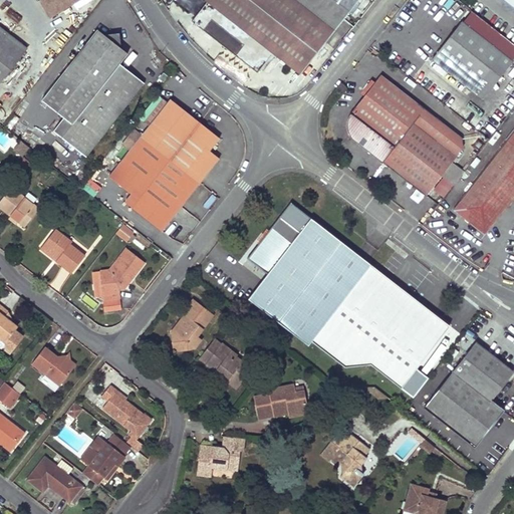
[(41,0),(41,3),(50,17),(77,0),(41,0)]
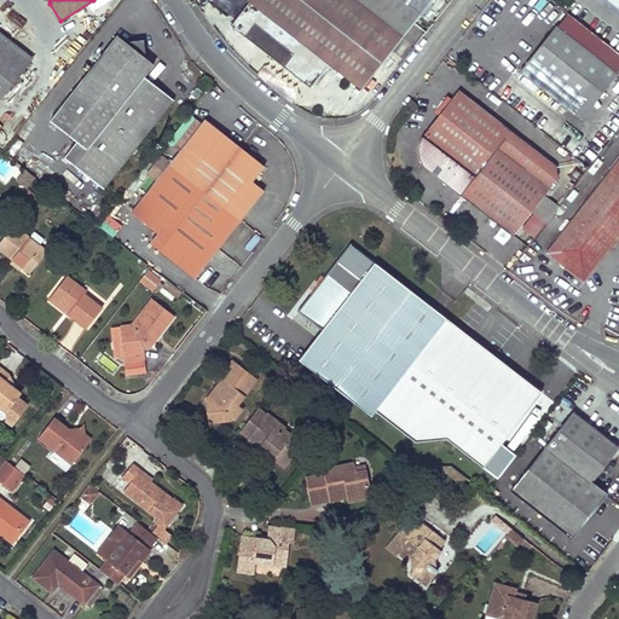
[(217,0),(214,10),(235,17),(241,0),(217,0)]
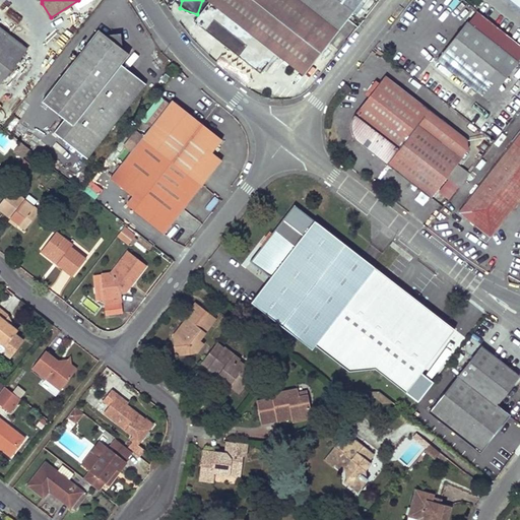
[(207,0),(211,2),(196,22),(264,73),(267,69),(269,70),(281,54),(306,72),(362,0),(207,0)]
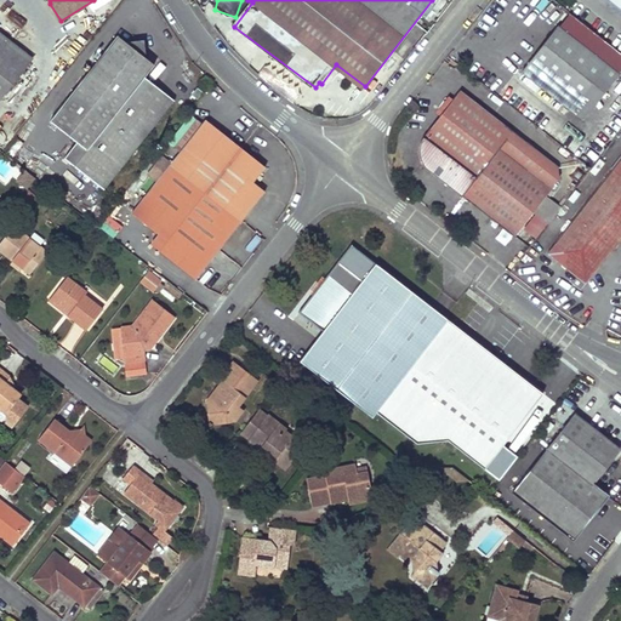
[(620,0),(605,0),(620,12),(620,0)]
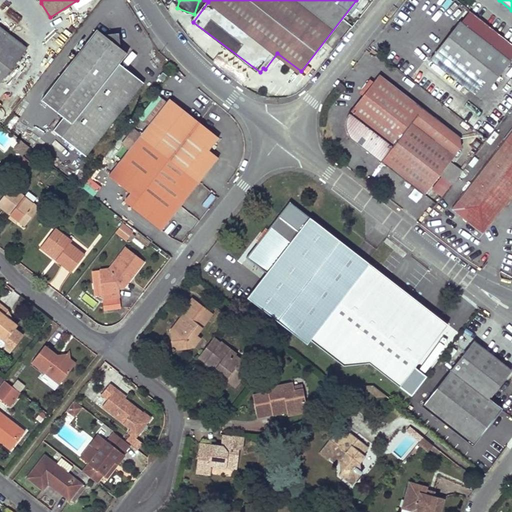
[(498,54),(458,22),(429,59),(469,91),(498,54)]
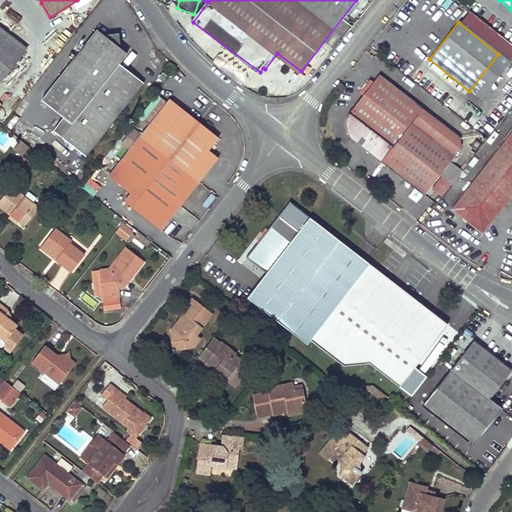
[(26,48),(0,28),(0,80),(8,87),(18,74),(10,68),(26,48)]
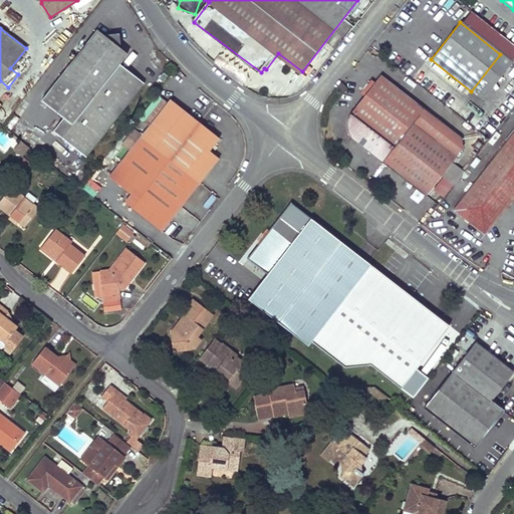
[(96,28),(42,99),(64,116),(53,131),(86,157),(144,82),(118,62),(126,52),(120,46),(119,32),(103,33),(96,28)]
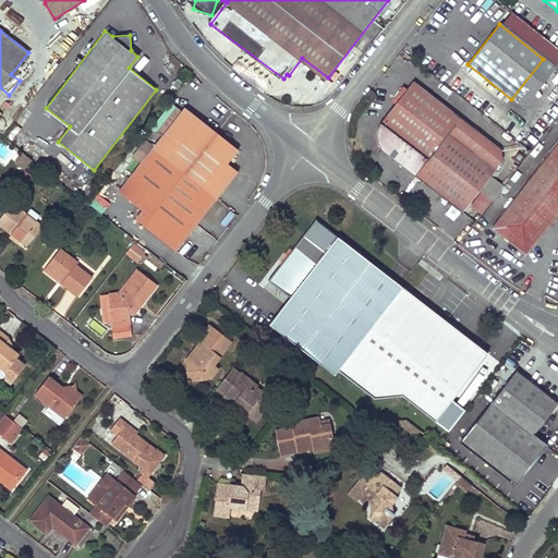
[(543,59),(511,99),(523,108),(554,68),(543,59)]
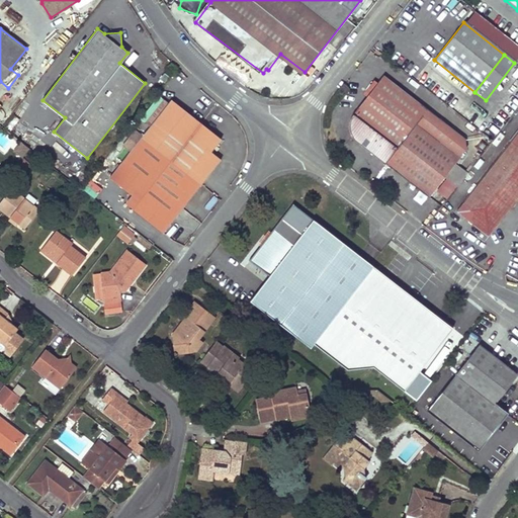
[(172,63),(169,67),(175,72),(178,68),(172,63)]
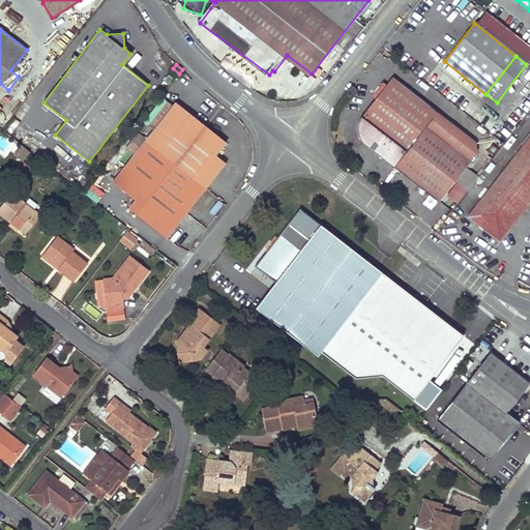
[(438,112),(392,77),(359,119),(357,123),(357,127),(357,133),(358,137),(360,141),(363,144),(367,147),(438,202),(454,181),(466,168),(470,162),(425,126),(438,112)]
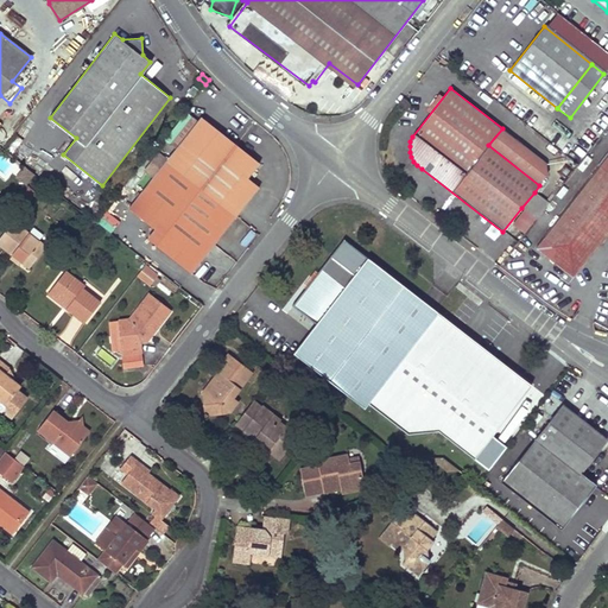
[(202,118),(131,209),(157,229),(149,239),(191,273),(259,188),(247,178),(260,163),(202,118)]
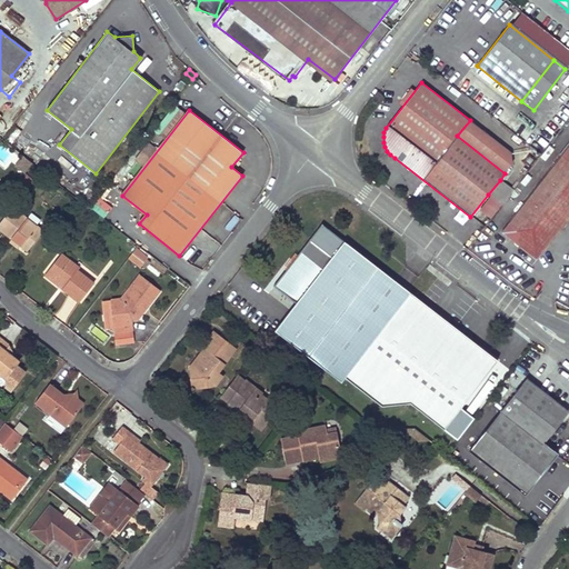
[(470,120),(457,136),(505,173),(511,165),(509,151),(470,120)]
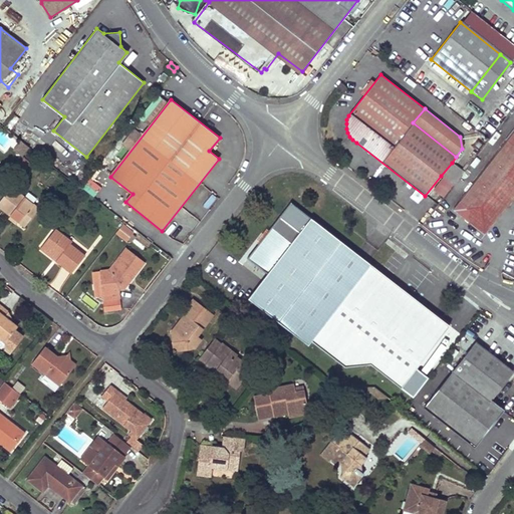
[(513,130),(459,201),(467,207),(472,211),(473,221),(483,230),(491,220),(490,210),(506,207),(513,197),(513,130)]
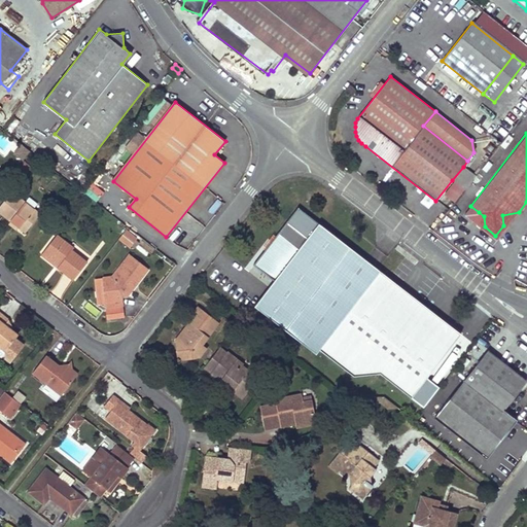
[(31,164),(23,159),(15,168),(23,173),(31,164)]
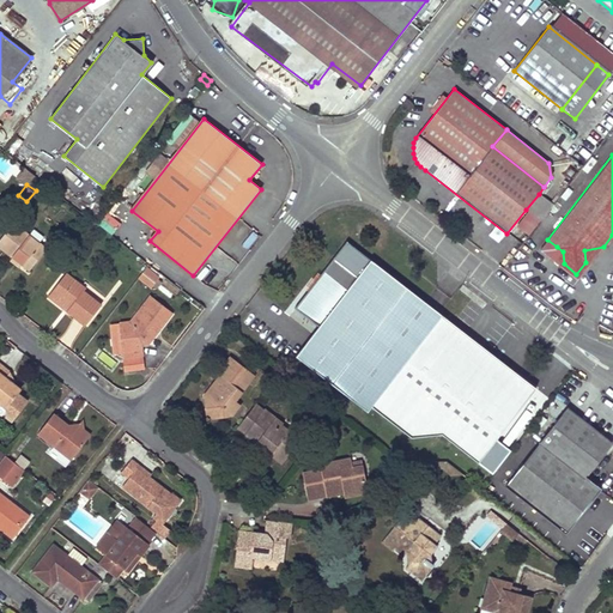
[(539,194),(526,210),(539,220),(552,205),(539,194)]
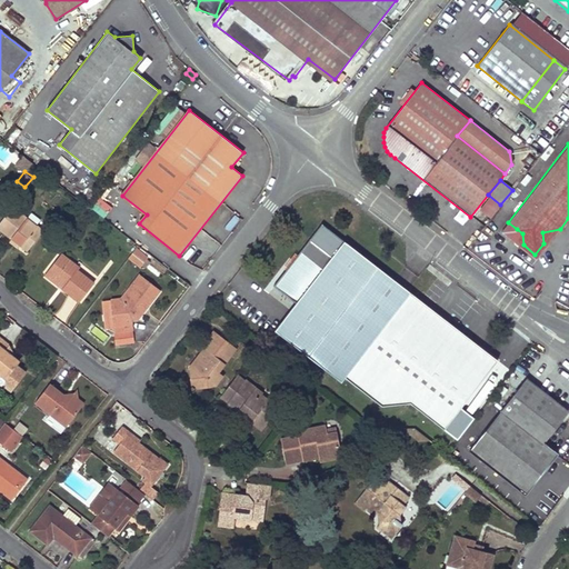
[(91,207),(105,217),(113,206),(100,196),(91,207)]
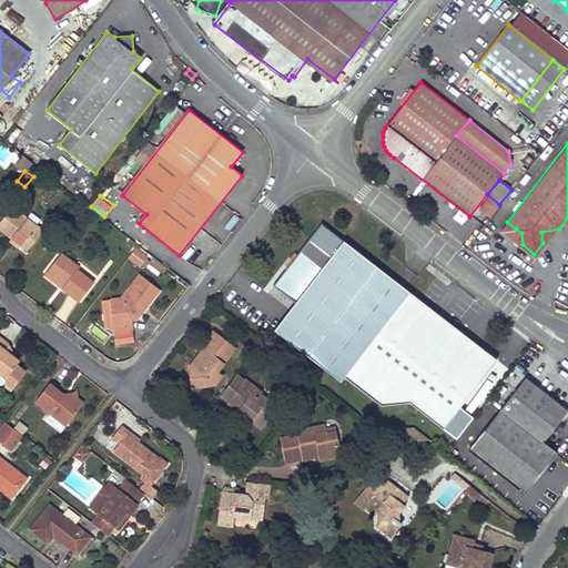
[(12,206),(0,221),(0,227),(12,237),(14,235),(23,242),(21,244),(27,250),(42,230),(12,206)]
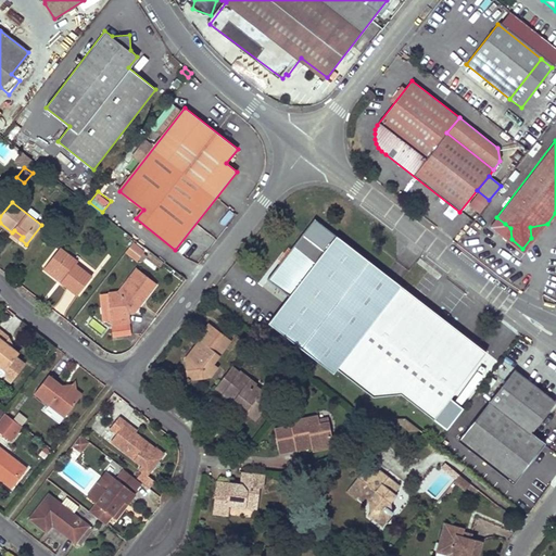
[(505,224),(496,217),(489,228),(523,255),(547,224),(530,227),(531,238),(522,249),(512,239),(510,228),(505,224)]
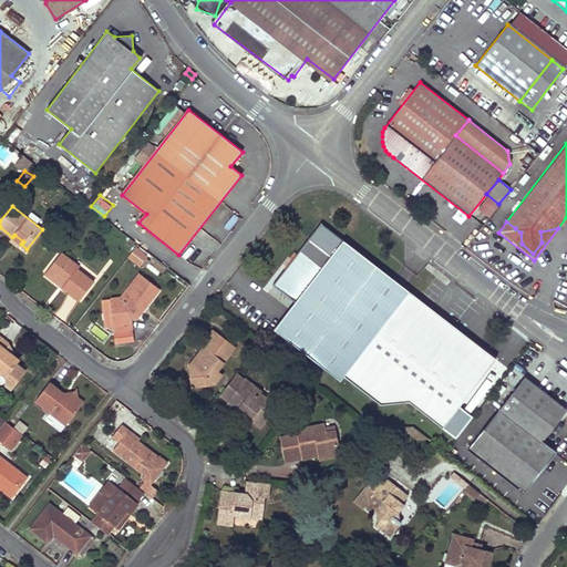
[(12,237),(9,241),(18,248),(21,244),(23,241),(14,235),(12,237)]
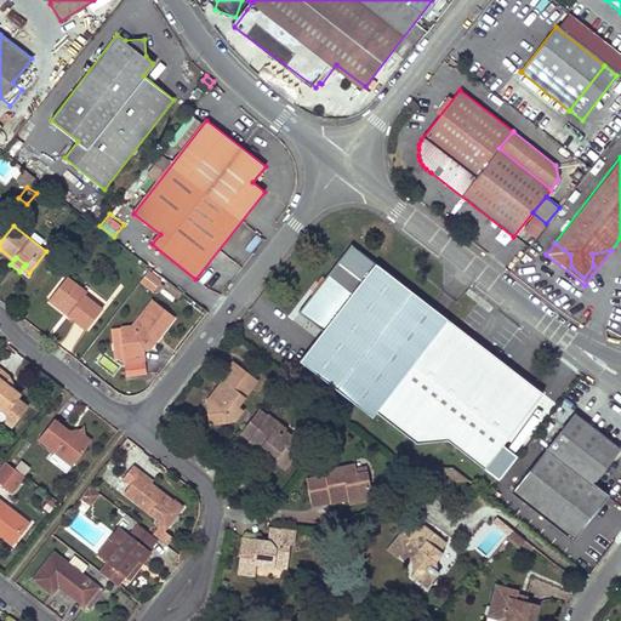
[(323,330),(298,360),(371,417),(388,397),(449,320),(375,263),(351,294),(328,275),(298,311),(323,330)]
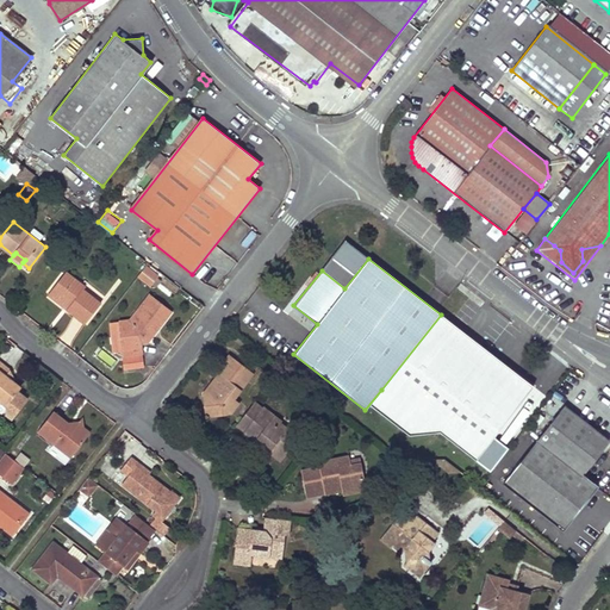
[(156,273),(144,265),(137,273),(149,282),(156,273)]
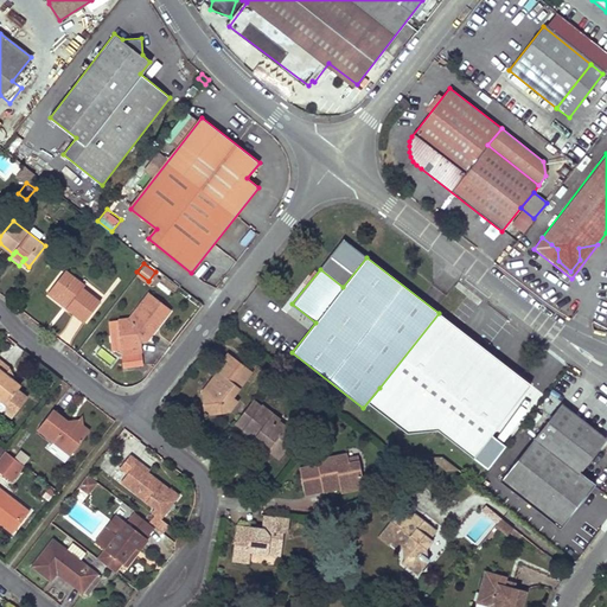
[(65,270),(51,289),(70,305),(66,308),(84,321),(100,301),(82,288),(84,286),(65,270)]
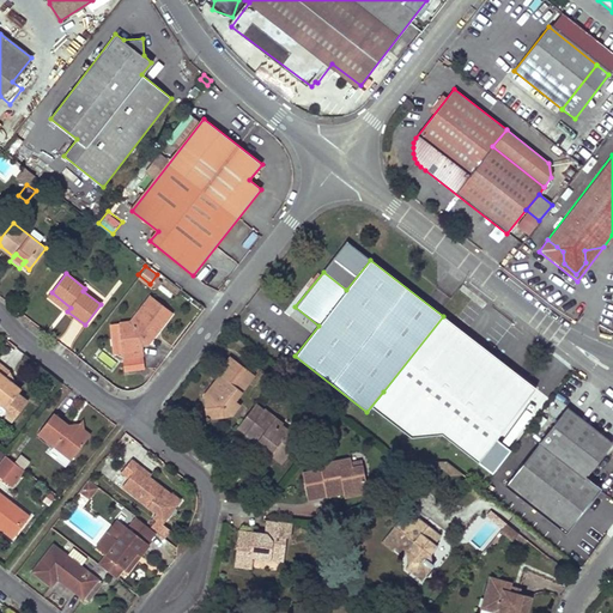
[(52,292),(48,296),(67,311),(71,308),(52,292)]
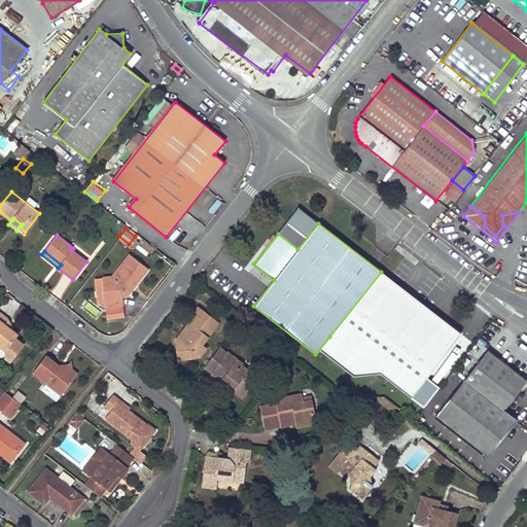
[(111,277),(102,277),(106,307),(123,305),(121,296),(127,295),(126,286),(129,281),(135,286),(148,269),(129,254),(111,277)]
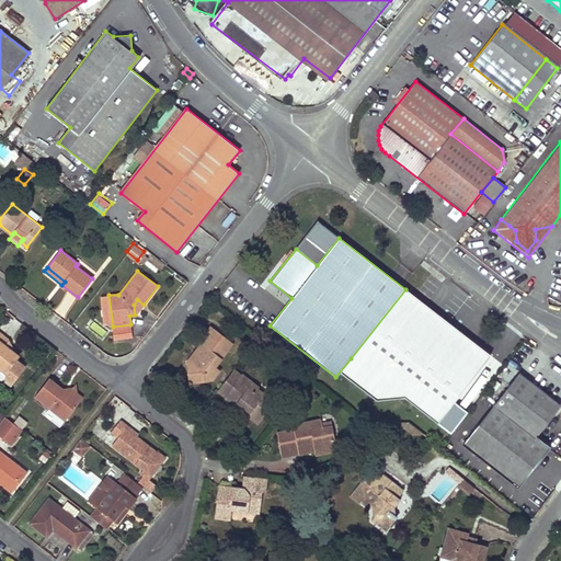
[(489,356),(405,289),(351,358),(435,424),(489,356)]
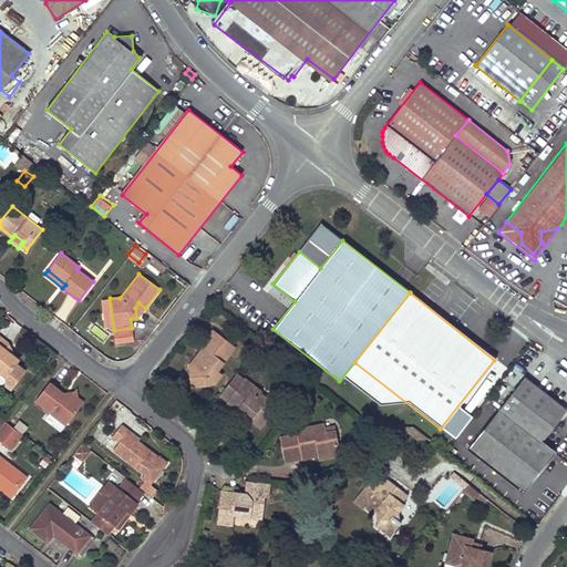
[(135,308),(136,318),(137,318),(145,308),(138,302),(135,308)]
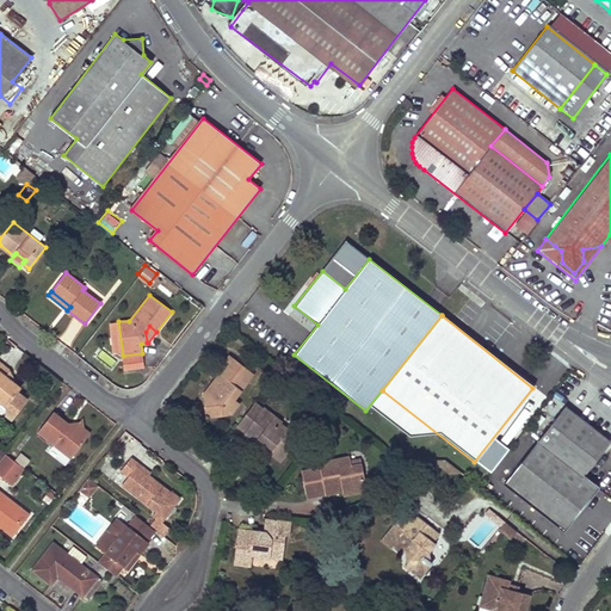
[(103,350),(97,357),(111,368),(117,360),(103,350)]
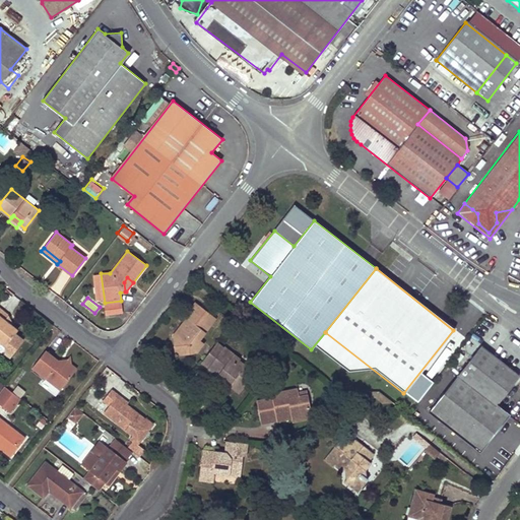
[(196,303),(190,309),(193,312),(182,326),(185,329),(181,334),(176,334),(174,335),(175,345),(180,344),(182,355),(197,352),(204,343),(199,339),(210,324),(206,321),(211,315),(196,303)]
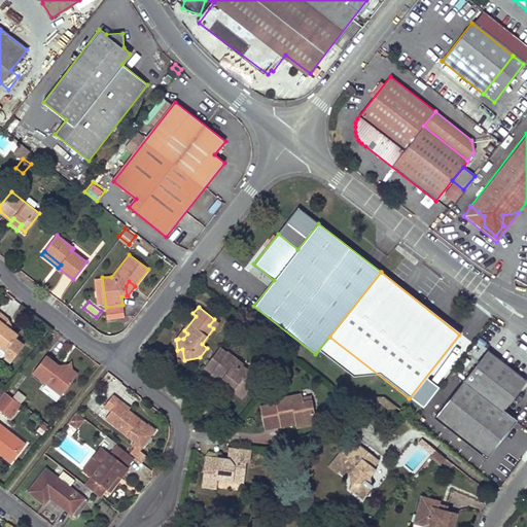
[(9,321),(0,314),(0,346),(5,350),(18,334),(5,324),(9,321)]
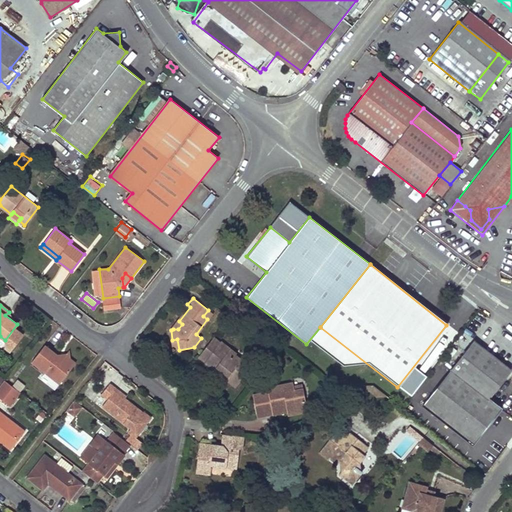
[(208,310),(203,316),(207,319),(212,313),(208,310)]
